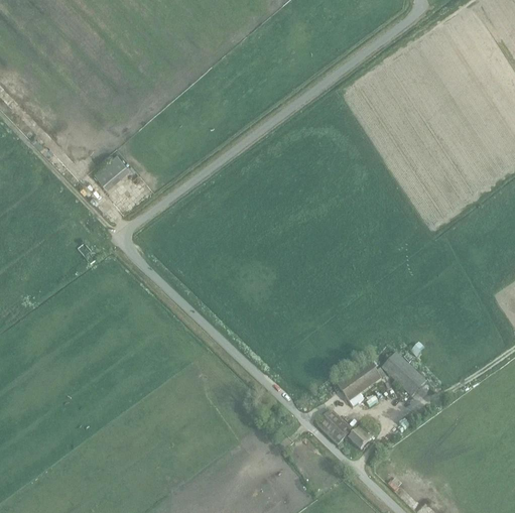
[(115,151),(93,171),(104,183),(126,164),(115,151)]
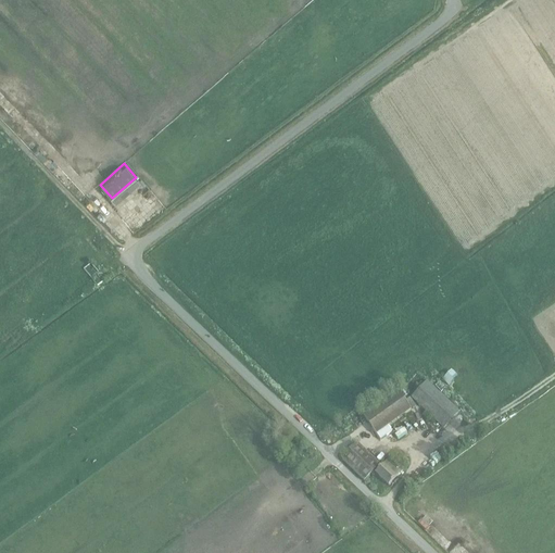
[(83,266),(96,284),(103,278),(89,261),(83,266)]
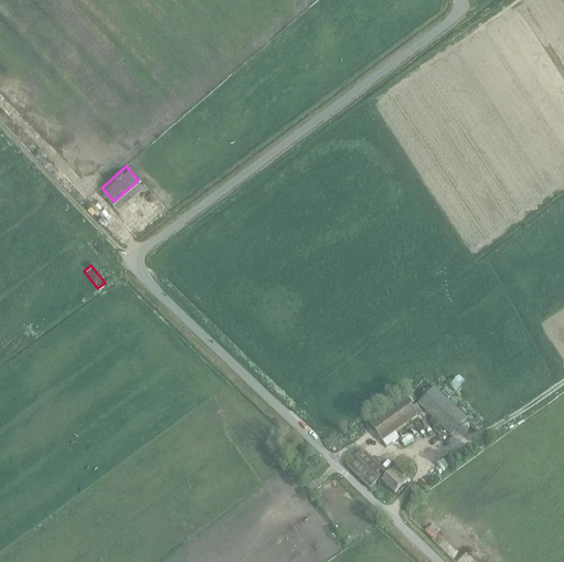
[(457,372),(449,382),(456,388),(465,378),(457,372)]
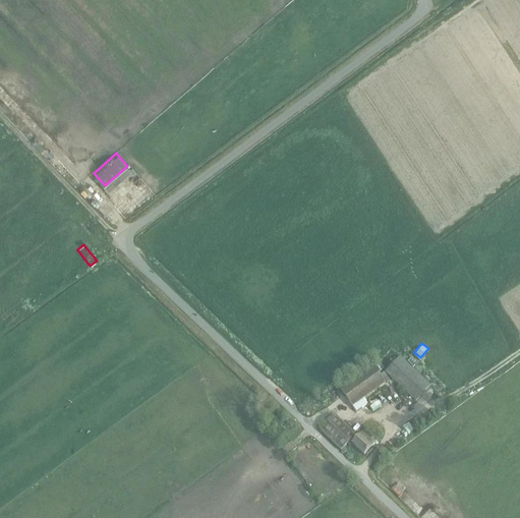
[(428,384),(399,355),(385,370),(414,398),(428,384)]
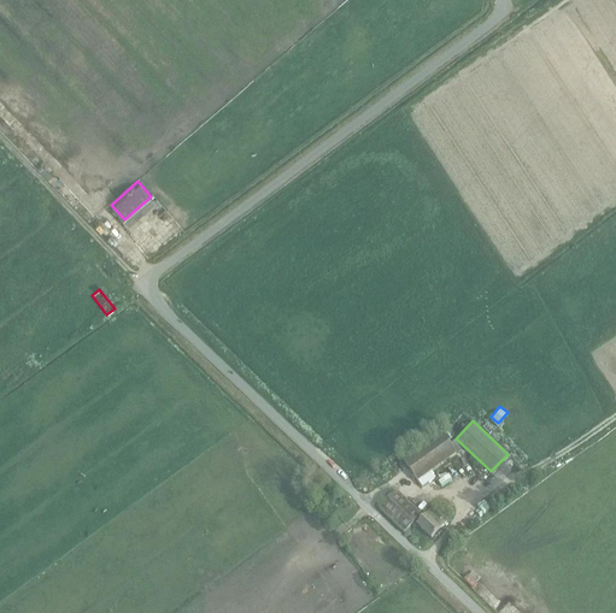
[(441,431),(440,432),(403,458),(417,478),(430,469),(456,452),(441,431)]
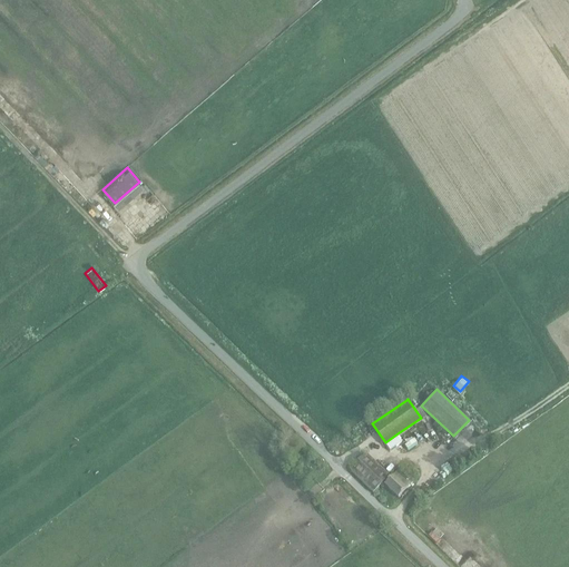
[(398,433),(385,442),(389,448),(401,439),(398,433)]
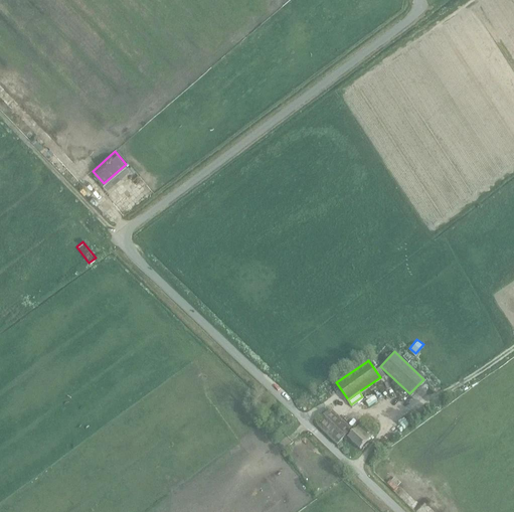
[(316,422),(336,443),(350,428),(330,408),(316,422)]
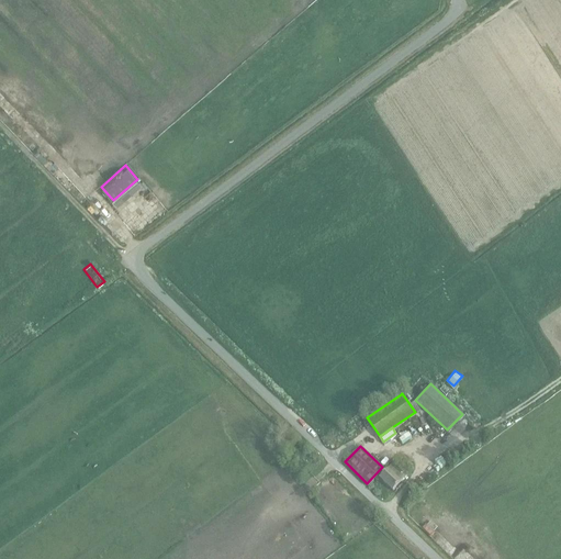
[(428,464),(434,470),(446,459),(440,454),(428,464)]
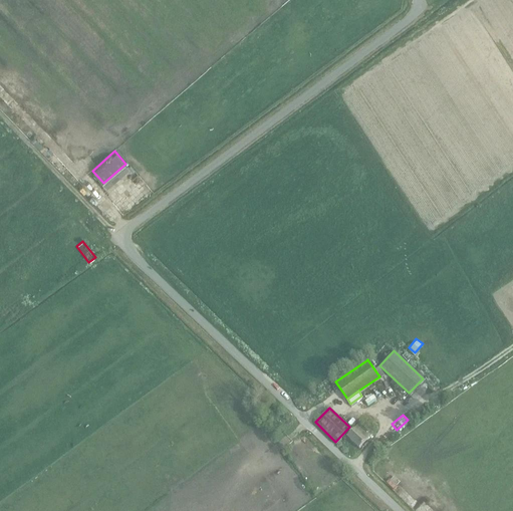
[(346,435),(358,447),(372,432),(360,420),(346,435)]
